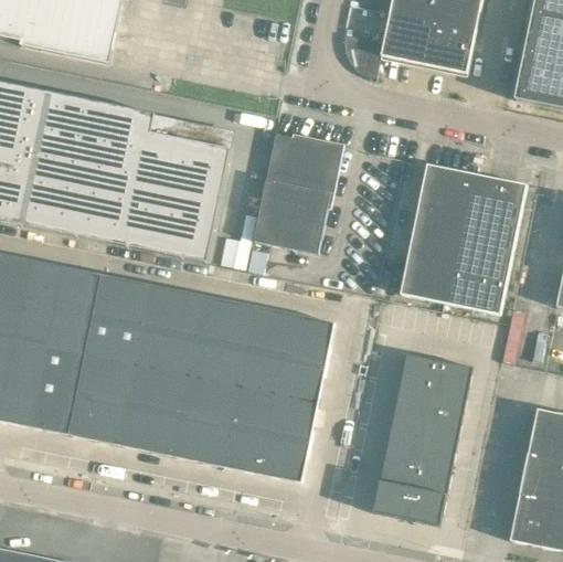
[(0,34),(20,39),(19,43),(108,62),(119,0),(0,0),(0,34)]
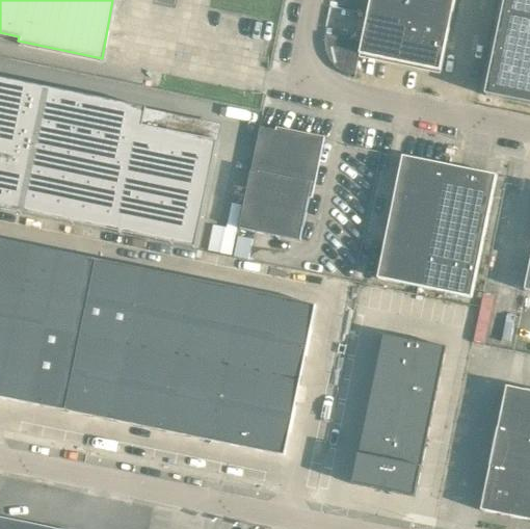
[(368,0),(366,10),(406,19),(411,0),(368,0)]
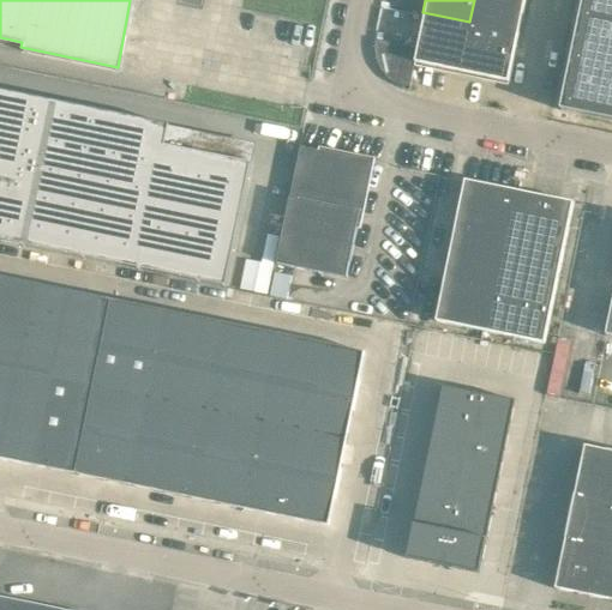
[(474,0),(469,22),(516,31),(522,0),(474,0)]
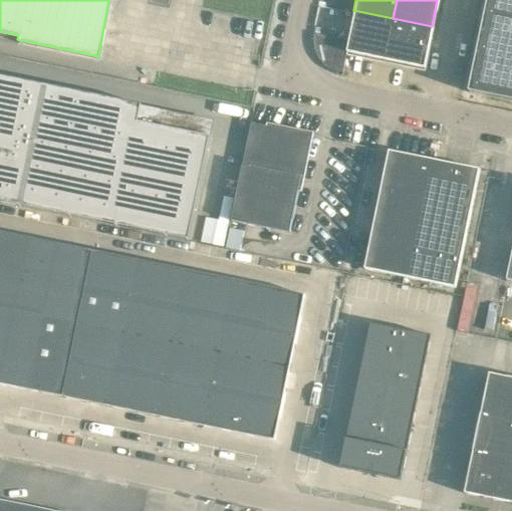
[(393,18),(353,10),(345,49),(424,65),(432,26),(393,18)]
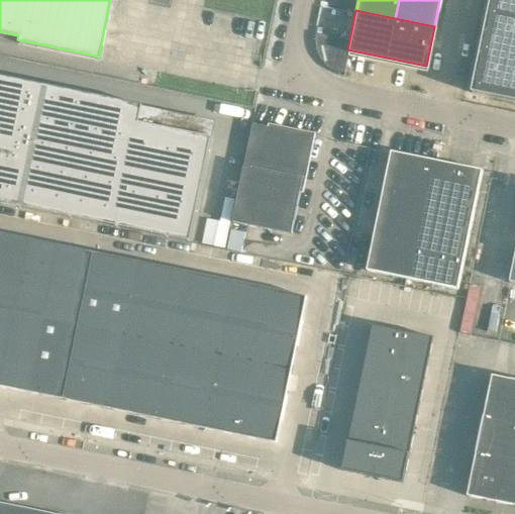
[(0,199),(173,236),(194,132),(137,120),(141,103),(0,73),(0,199)]
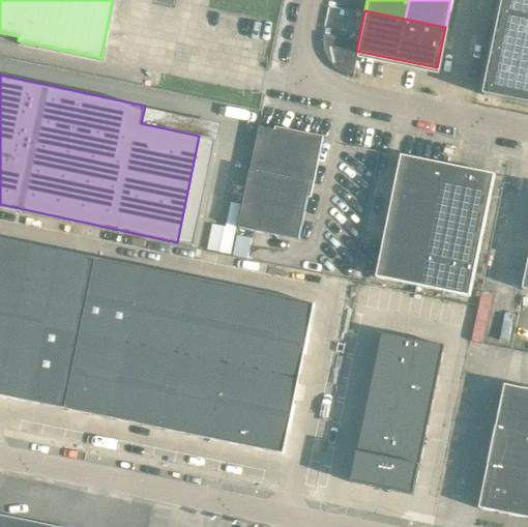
[(236,225),(297,237),(318,136),(257,123),(236,225)]
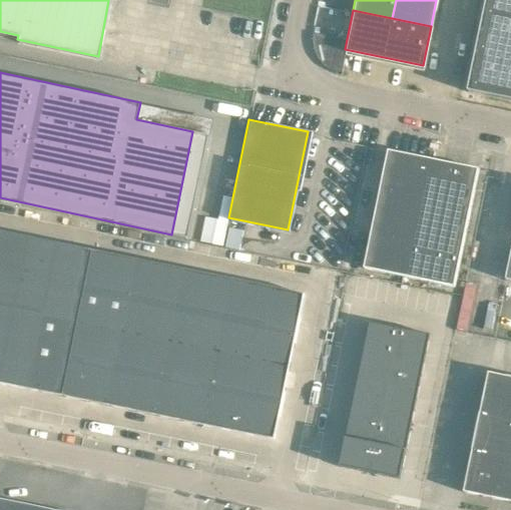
[(387,147),(378,188),(411,195),(419,154),(387,147)]
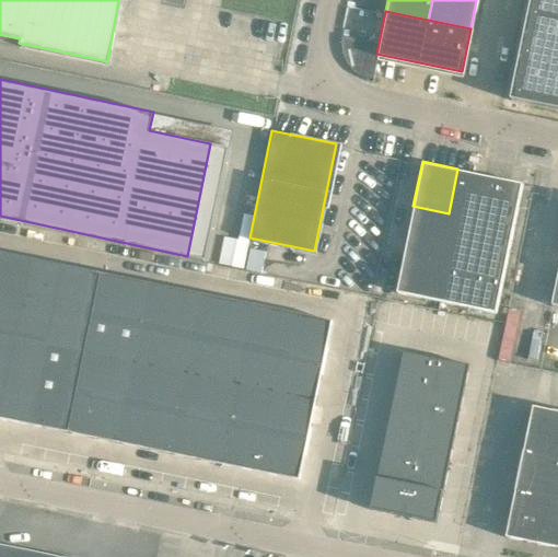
[(443,240),(431,297),(495,310),(502,274),(521,181),(496,176),(457,169),(449,213),(443,240)]
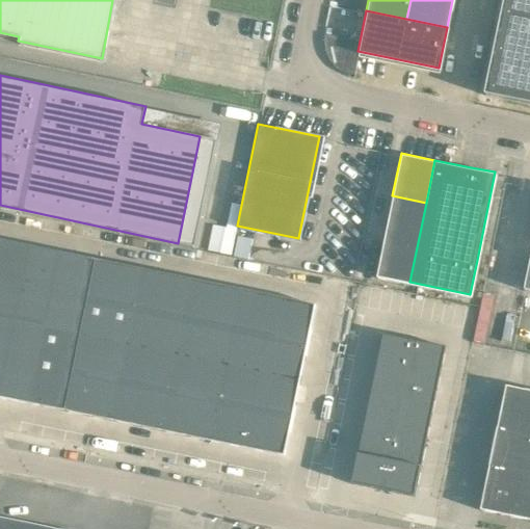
[(392,195),(387,220),(421,228),(426,203),(392,195)]
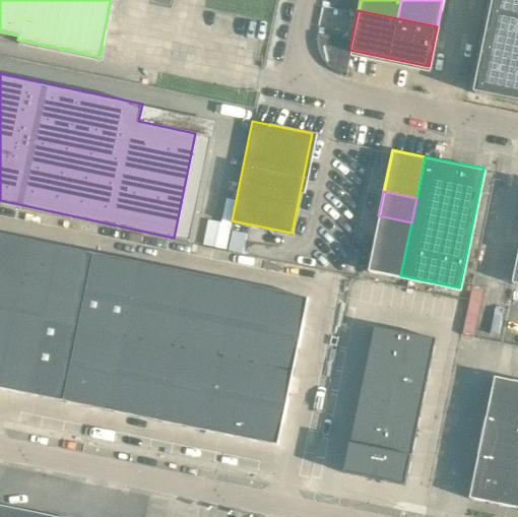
[(367,269),(400,275),(411,222),(378,215),(367,269)]
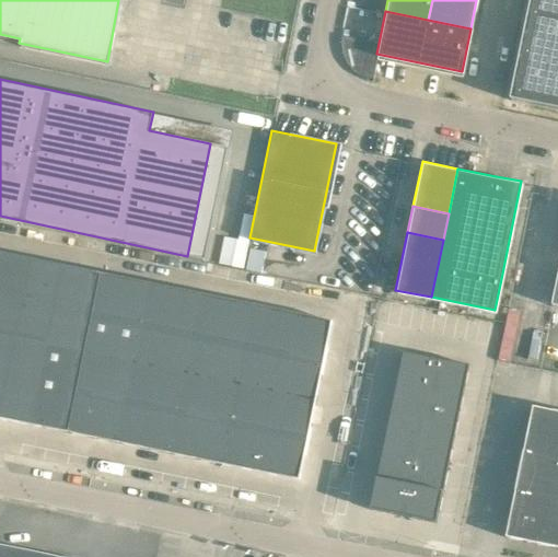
[(244,267),(259,270),(264,248),(248,245),(244,267)]
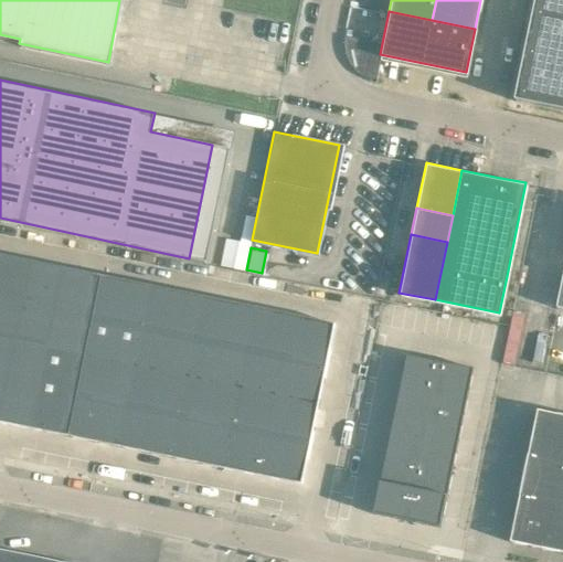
[(0,335),(78,352),(95,272),(0,252),(0,335)]
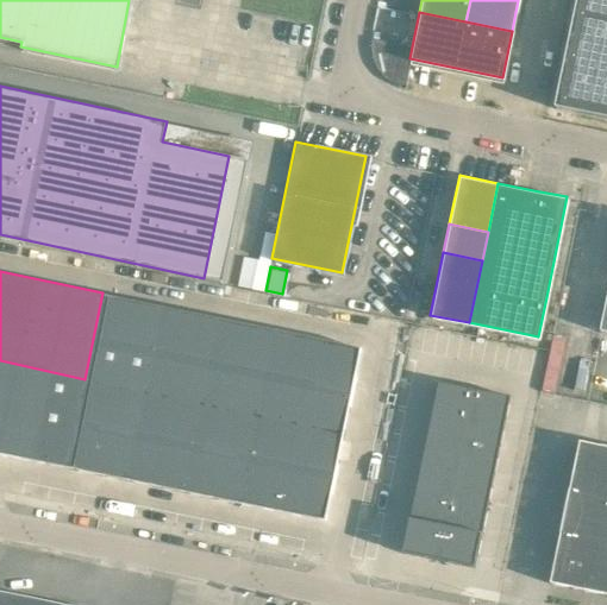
[(102,292),(85,379),(139,390),(157,304),(102,292)]
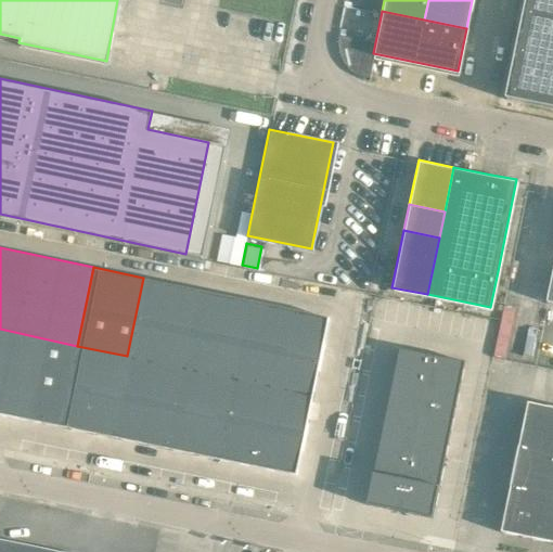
[(143,278),(127,356),(176,367),(192,287),(143,278)]
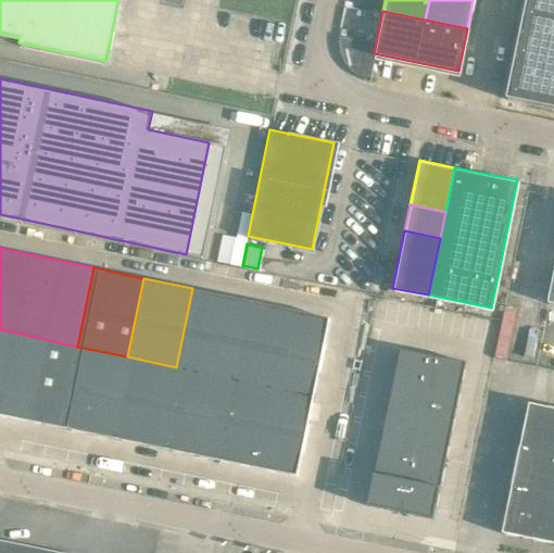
[(192,288),(176,367),(226,377),(242,298),(192,288)]
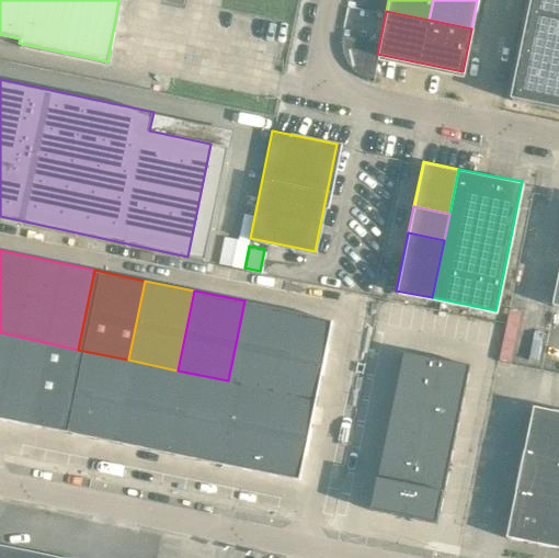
[(244,300),(228,380),(315,398),(331,319),(244,300)]
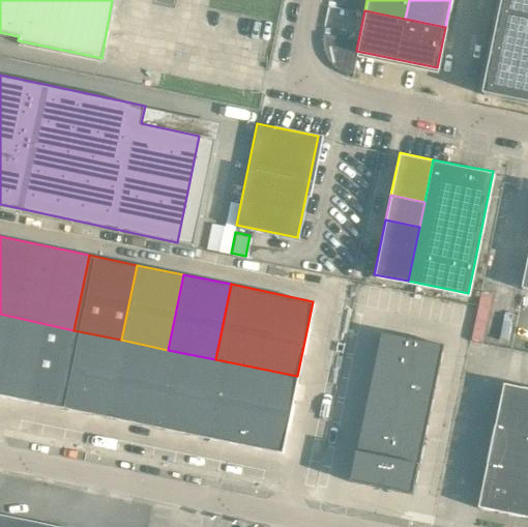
[(74,330),(0,314),(0,392),(58,406),(74,330)]
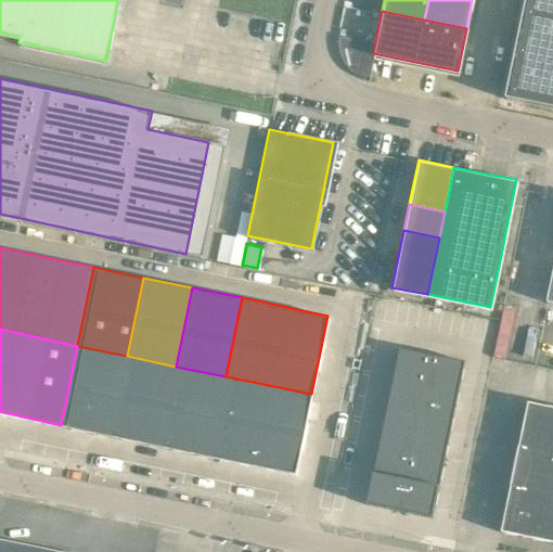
[(127,356),(77,346),(61,425),(111,435),(127,356)]
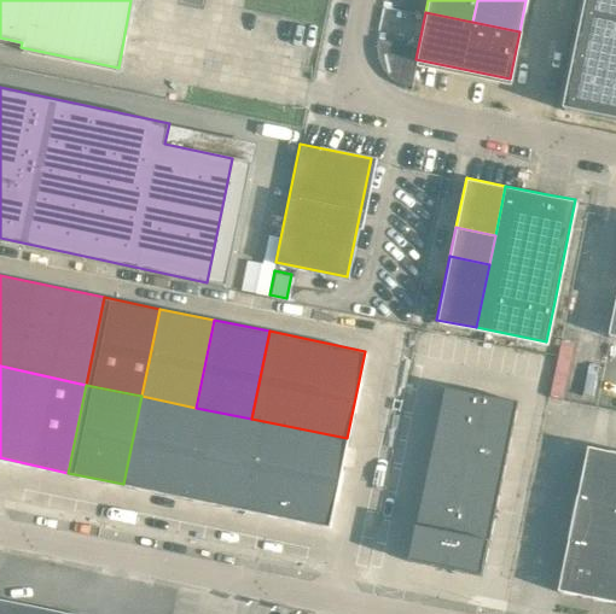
[(443,385),(437,415),(474,424),(480,392),(443,385)]
